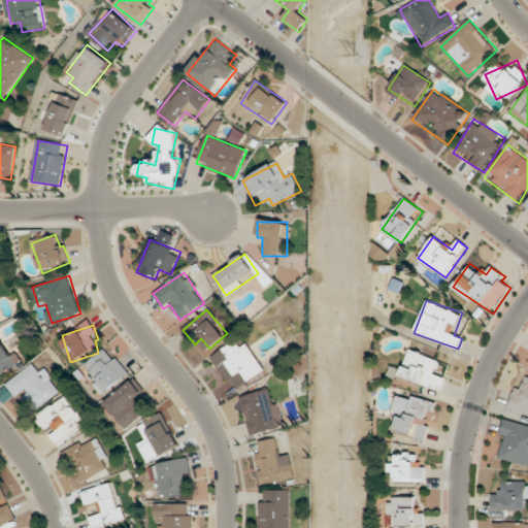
[(0,375),(19,363),(0,336),(0,375)]
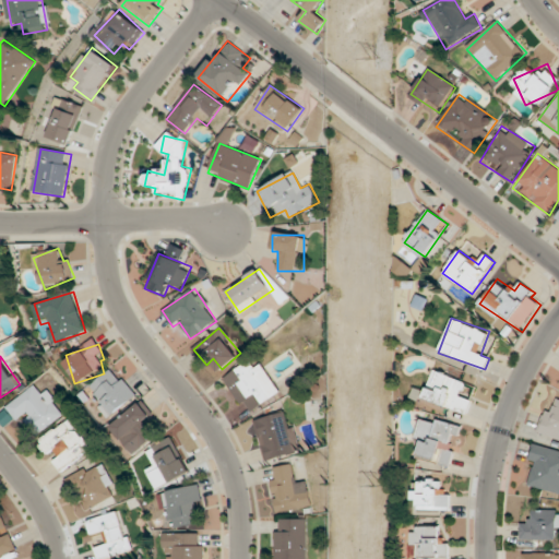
[(281,393),(261,364),(252,369),(248,363),(221,380),(239,407),(246,403),(251,412),(281,393)]
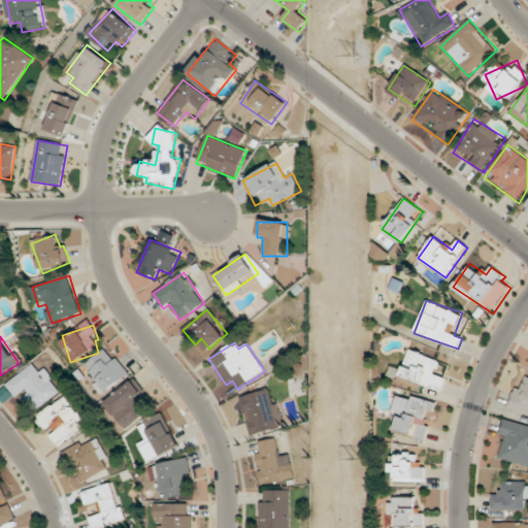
[(105,395),(129,373),(106,348),(81,370),(105,395)]
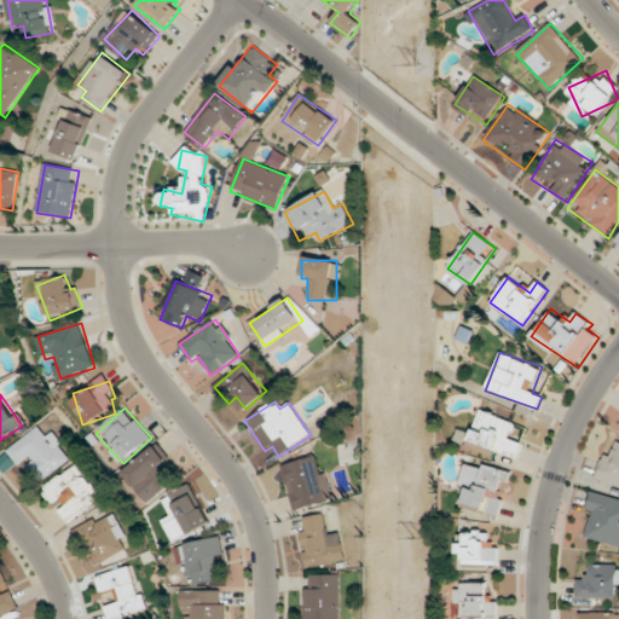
[(468,441),(516,460),(524,439),(512,434),(516,423),(480,410),(468,441)]
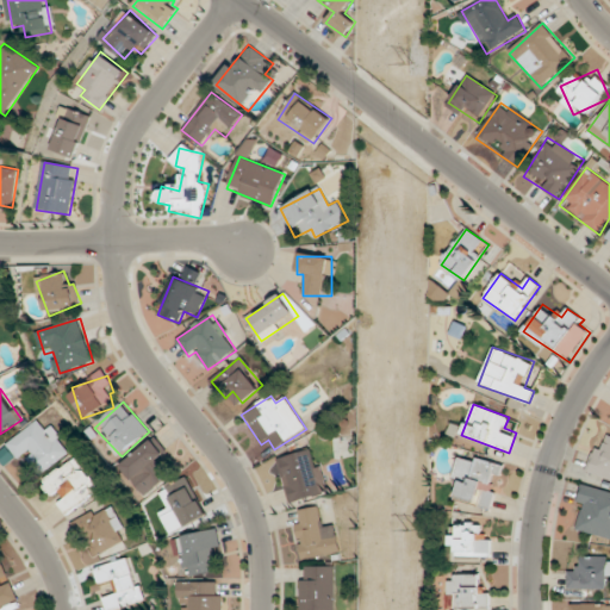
[(6,444),(19,461),(29,454),(44,473),(69,453),(42,417),(6,444)]
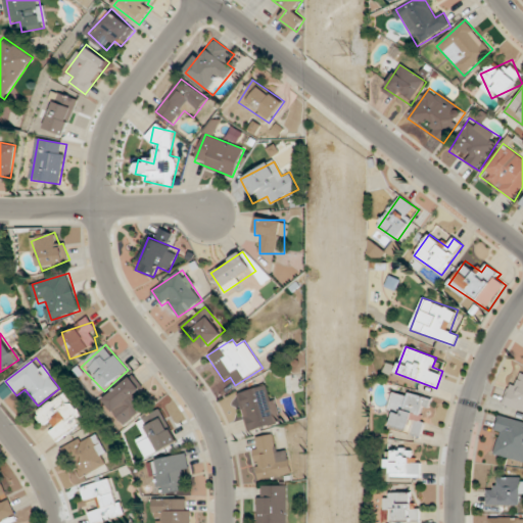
[(522,412),(522,374),(520,374),(518,382),(510,380),(503,408),(522,412)]
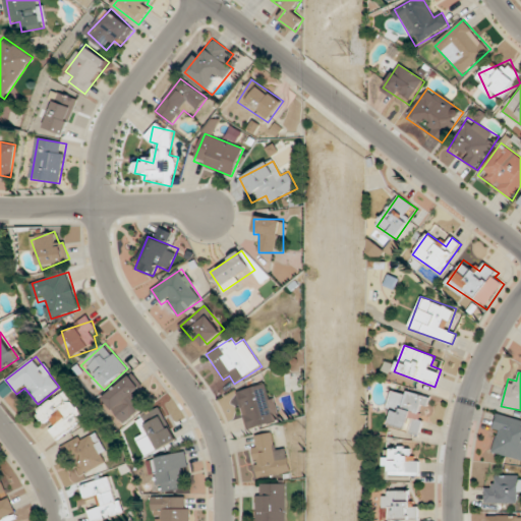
[(142,390),(131,375),(103,398),(124,424),(146,407),(135,395),(142,390)]
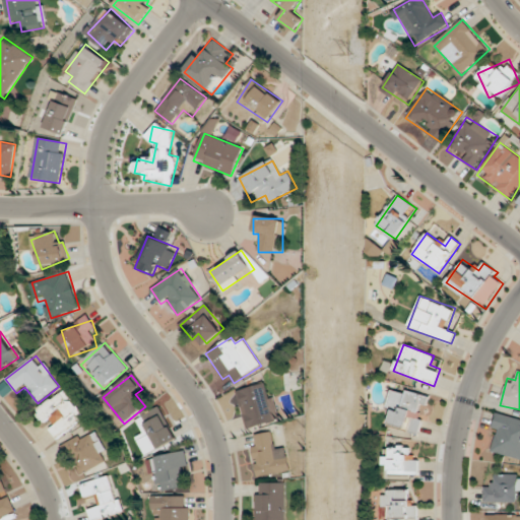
[(245,430),(280,421),(270,382),(236,391),(245,430)]
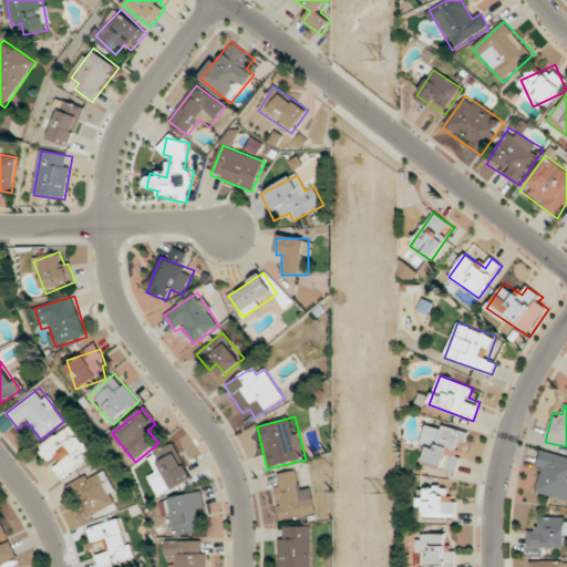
[(468,432),(428,422),(421,446),(428,449),(424,465),(457,474),(468,432)]
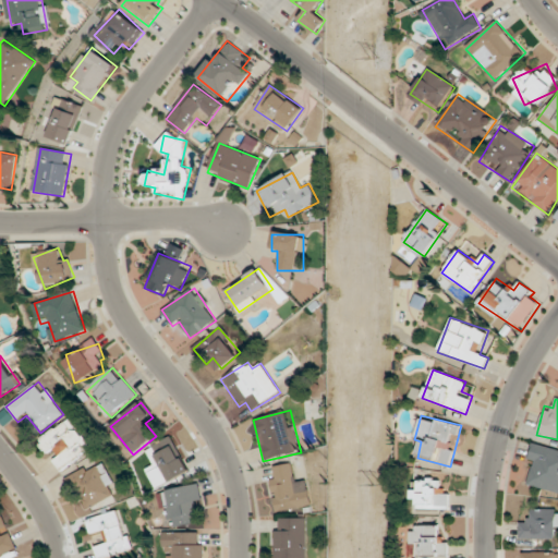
[(92,448),(68,419),(38,443),(53,461),(52,461),(61,472),(92,448)]
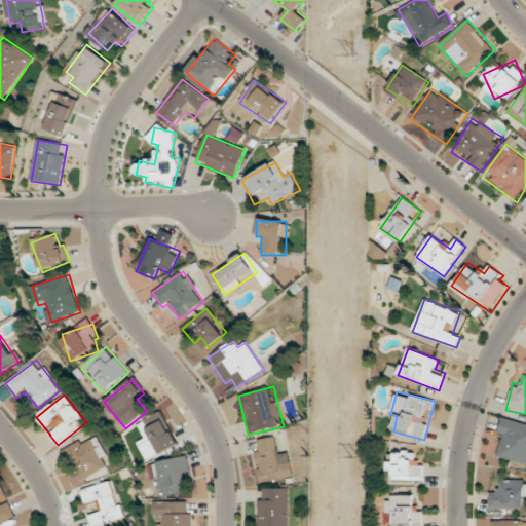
[(157,455),(179,445),(161,411),(141,422),(157,455)]
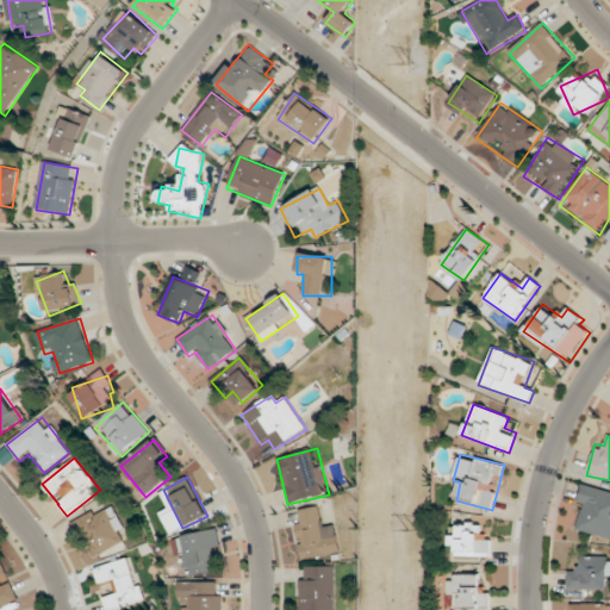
[(609,491),(580,484),(574,506),(584,509),(578,531),(609,540),(609,491)]
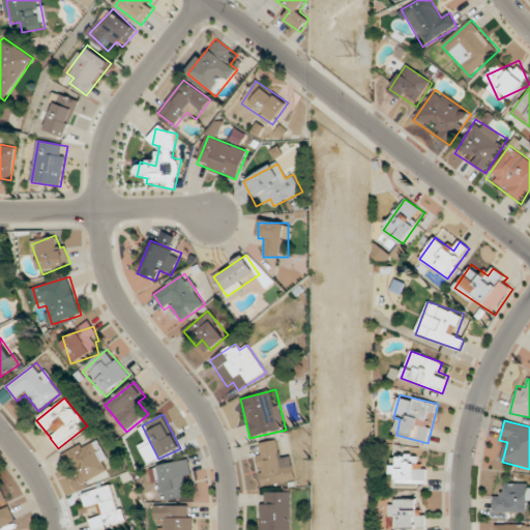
[(78,486),(112,470),(97,438),(63,453),(78,486)]
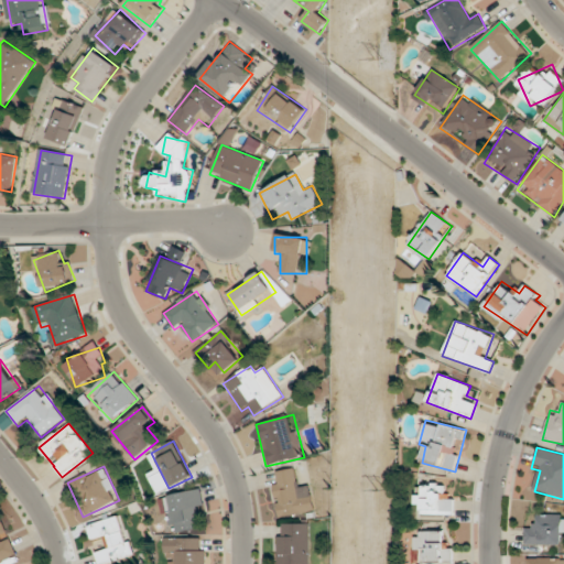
[(278,519),(314,516),(311,486),(299,487),(296,469),(272,473),(278,519)]
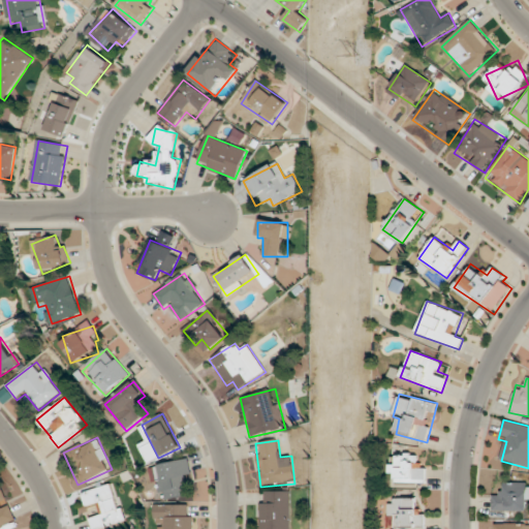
[(415,463),(415,456),(391,456),(391,484),(425,484),(425,463),(415,463)]
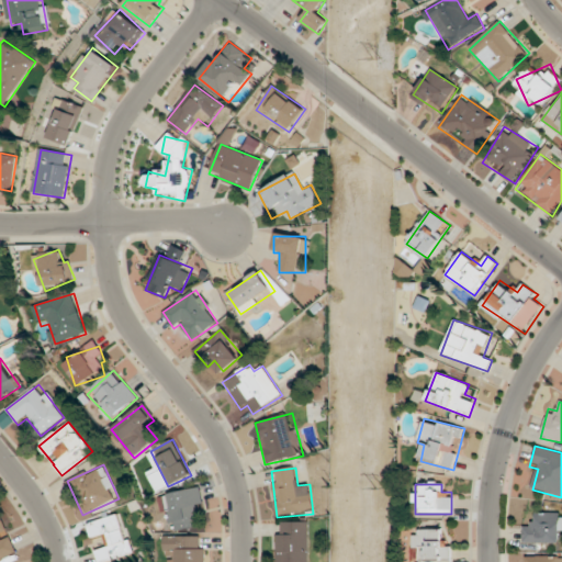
[(161,514),(172,514),(173,531),(203,529),(202,491),(160,493),(161,514)]
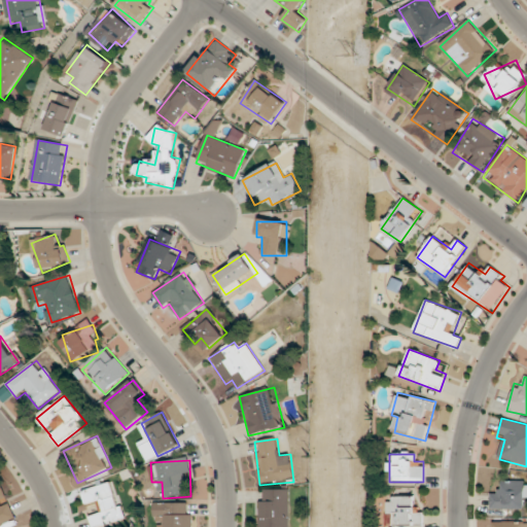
[(526,508),(526,481),(501,482),(501,491),(490,491),(490,510),(526,508)]
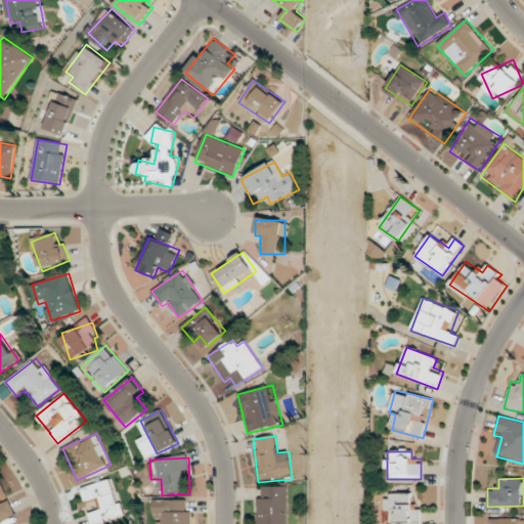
[(89,513),(92,523),(96,523),(124,517),(114,479),(81,488),(85,504),(95,500),(98,511),(89,513)]
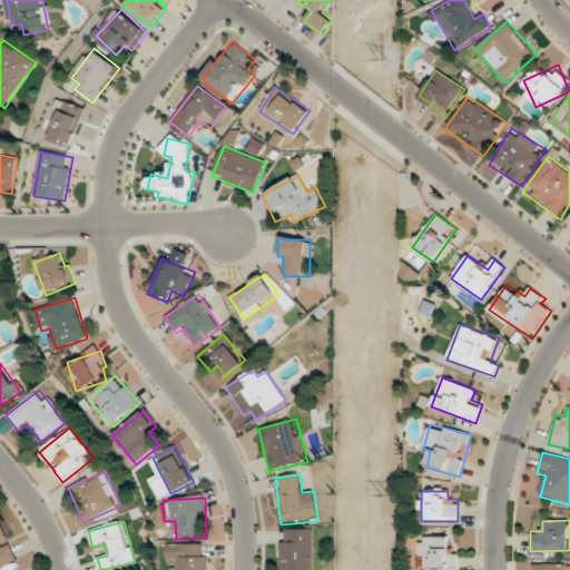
[(0,569),(18,562),(1,522),(0,522),(0,569)]
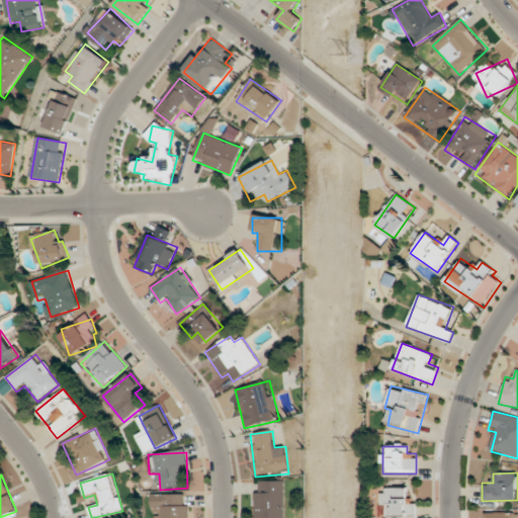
[(255,481),(255,517),(283,517),(284,481),(255,481)]
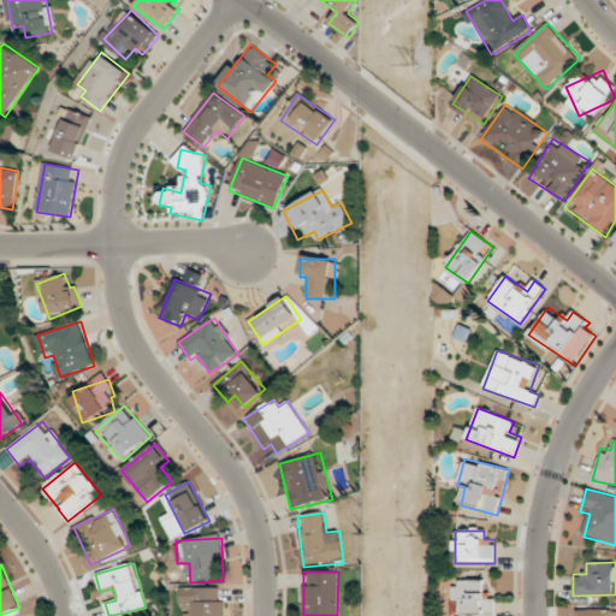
[(452,580),(454,615),(495,614),(495,591),(483,591),(483,580),(452,580)]
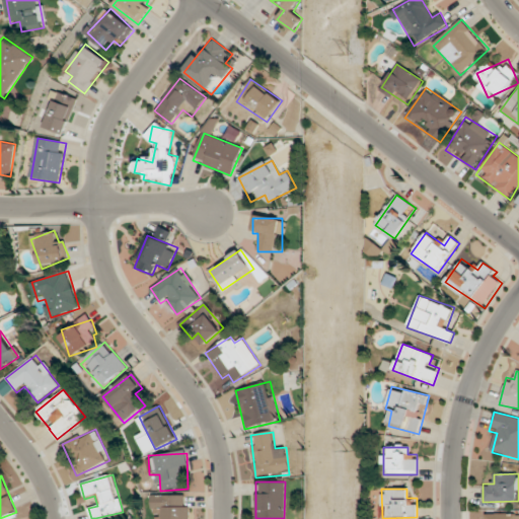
[(159,518),(189,518),(189,496),(152,496),(152,516),(160,516),(159,518)]
